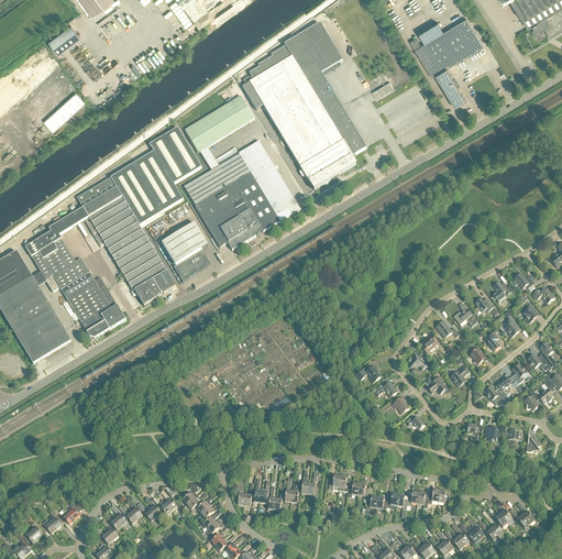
[(81,0),(90,12),(106,0),(81,0)]
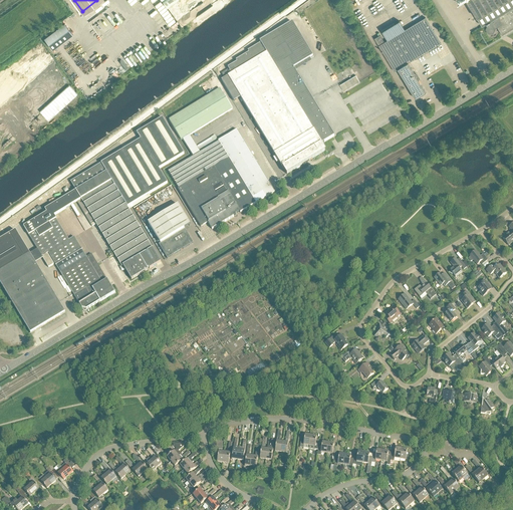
[(176,15),(193,4),(190,0),(186,0),(181,3),(179,0),(176,0),(172,0),(167,3),(176,15)]
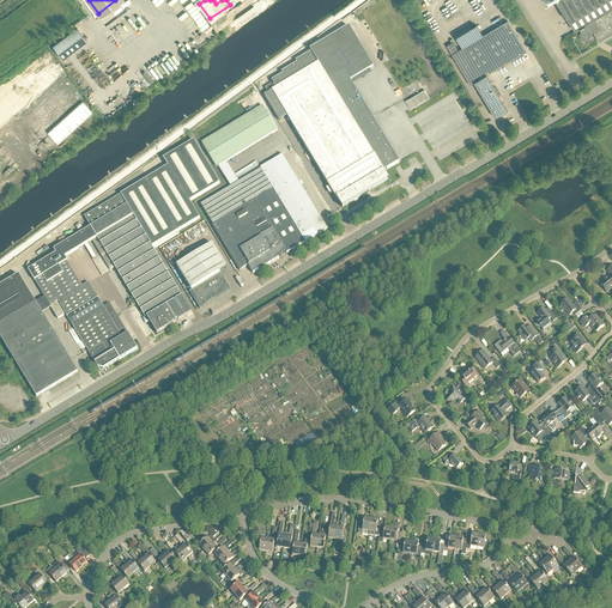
[(558,0),(567,14),(568,14),(574,25),(577,23),(580,26),(579,28),(577,30),(581,35),(587,35),(589,29),(592,28),(598,36),(611,28),(611,0),(558,0)]
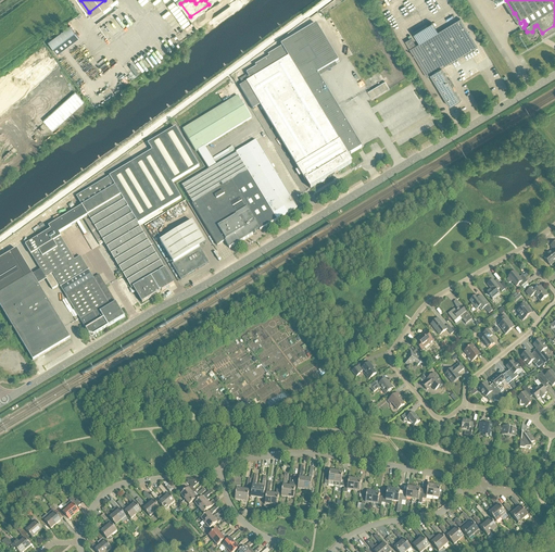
[(476,42),(458,14),(437,27),(431,17),(412,29),(418,39),(408,45),(412,50),(412,51),(413,50),(426,72),(429,70),(449,101),(459,95),(441,63),(476,42)]
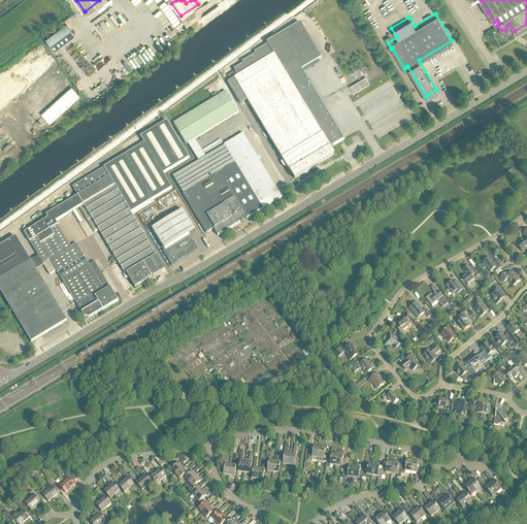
[(65,20),(43,35),(53,46),(73,31),(65,20)]
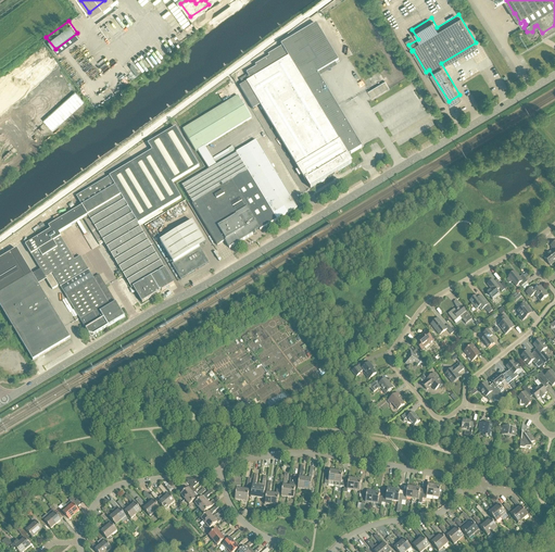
[(297,163),(295,163),(304,177),(310,185),(327,174),(328,176),(332,176),(332,171),(351,159),(349,155),(350,150),(361,143),(316,70),(333,60),(335,61),(339,58),(335,51),(335,52),(315,21),(280,41),(281,44),(267,52),(268,53),(254,62),(255,64),(246,70),(247,72),(239,76),(242,82),(246,79),(292,157),(291,157),(293,161),(294,160),(297,163)]
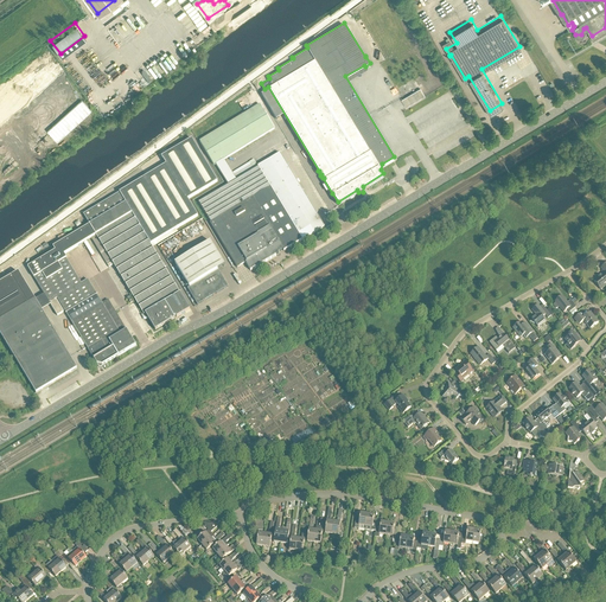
[(0,184),(95,114),(43,43),(0,74),(0,184)]
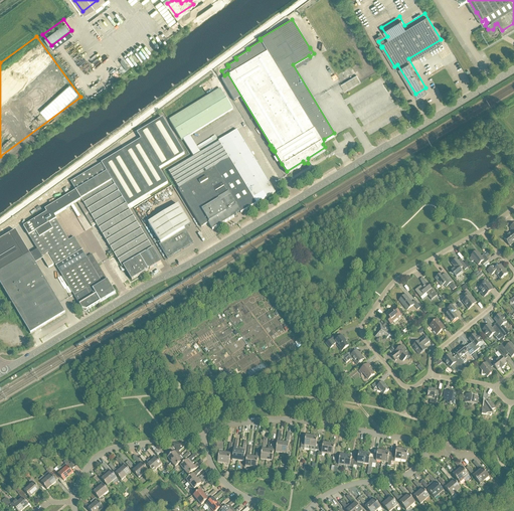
[(339,80),(343,87),(359,77),(355,71),(339,80)]
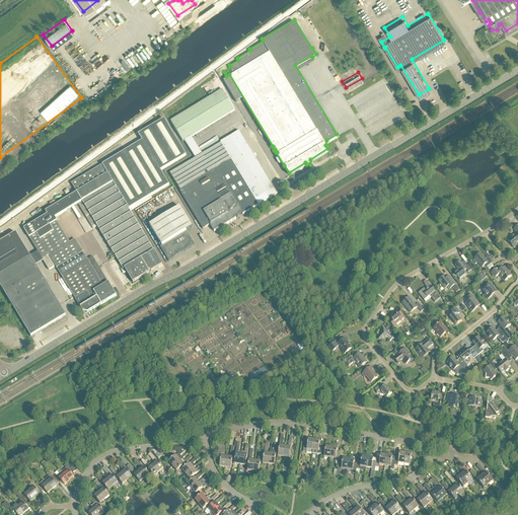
[(195,154),(169,169),(179,188),(202,226),(209,221),(213,228),(235,215),(237,216),(238,213),(237,212),(241,210),(242,212),(264,199),(277,191),(238,128),(220,139),(201,150),(191,134),(234,106),(222,86),(170,118),(182,138),(183,138),(195,154)]
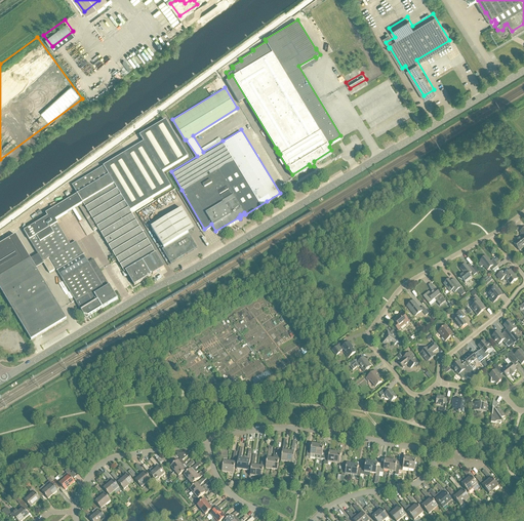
[(76,192),(72,194),(78,203),(82,200),(82,201),(123,269),(121,270),(123,273),(125,273),(127,272),(133,282),(163,265),(142,228),(139,226),(136,219),(137,218),(133,211),(132,212),(129,208),(170,184),(161,169),(186,153),(165,117),(138,132),(143,139),(71,183),(76,191),(76,192)]
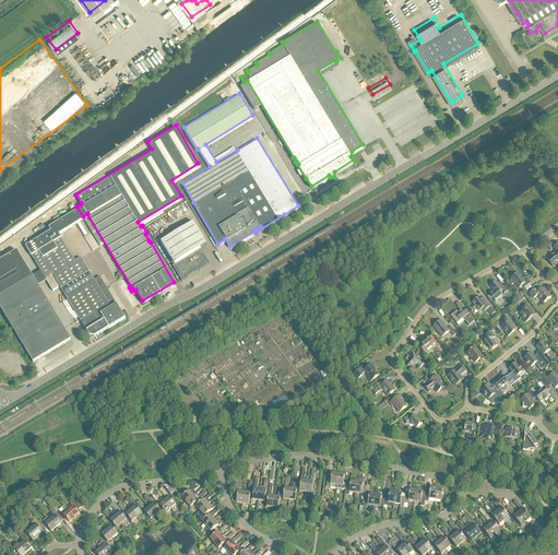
[(83,216),(76,207),(48,224),(50,227),(24,243),(31,252),(45,275),(46,275),(47,276),(46,276),(51,287),(58,284),(51,273),(50,274),(49,273),(51,271),(88,333),(90,332),(93,333),(125,315),(116,300),(98,273),(93,276),(80,255),(74,258),(60,235),(58,231),(83,216)]
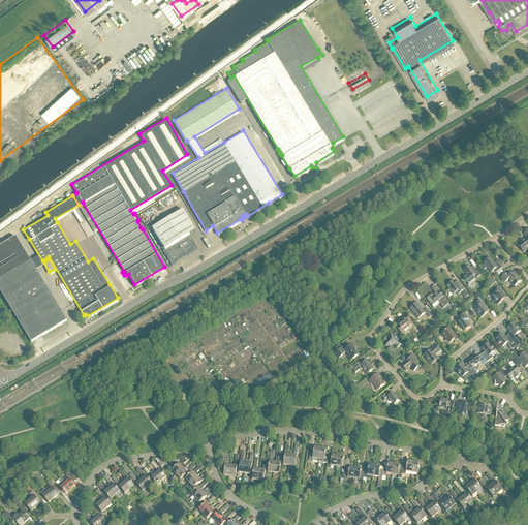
[(152,226),(164,247),(162,248),(172,263),(197,247),(189,233),(195,228),(183,208),(152,226)]
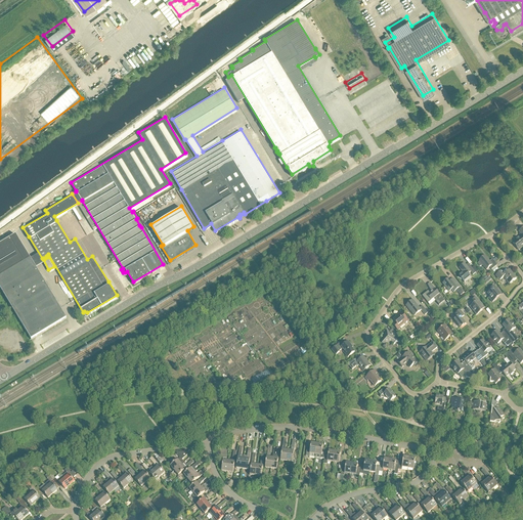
[(522,223),(518,228),(521,232),(512,240),(518,247),(522,242),(522,223)]
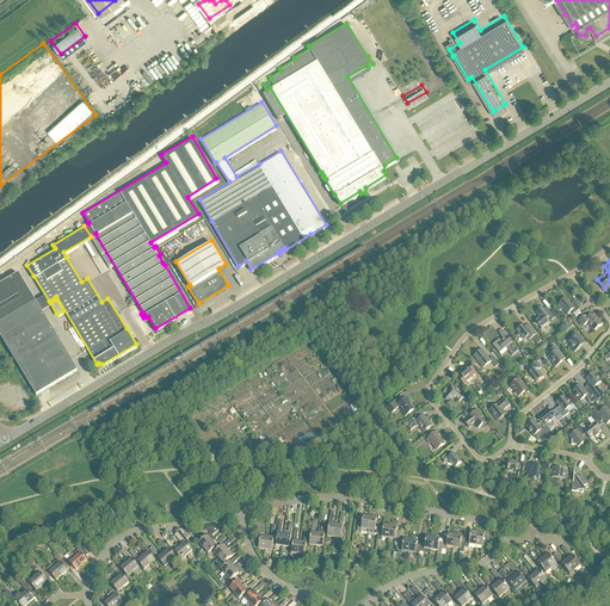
[(45,332),(53,328),(18,270),(0,279),(0,333),(36,391),(76,368),(56,333),(49,338),(45,332)]
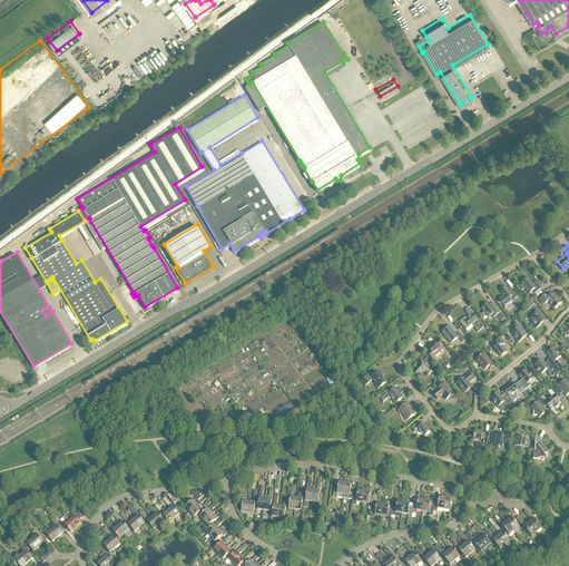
[(519,284),(521,286),(522,286),(525,285),(528,290),(531,288),(533,290),(540,285),(535,279),(531,281),(527,275),(521,281),(519,282),(519,284)]
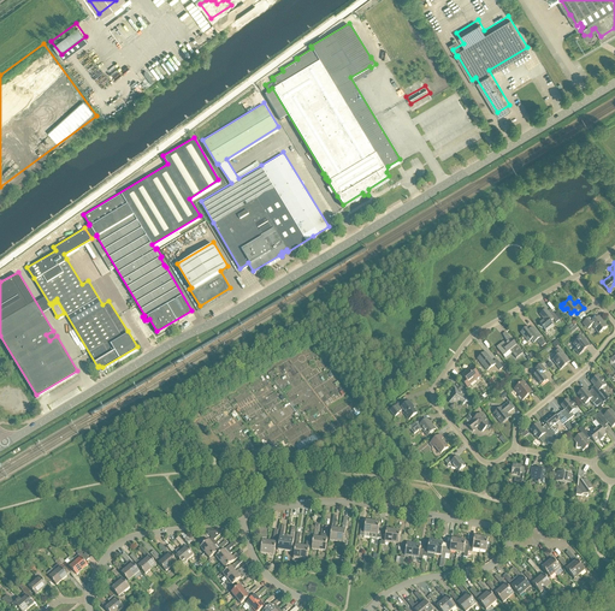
[(538,320),(544,328),(553,321),(550,318),(553,316),(555,319),(559,316),(554,312),(551,313),(545,306),(538,310),(543,316),(538,320)]
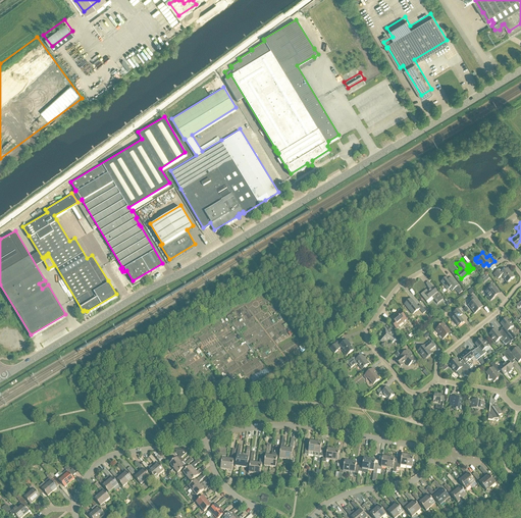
[(497,276),(502,272),(507,279),(513,274),(507,266),(502,269),(499,266),(492,271),(497,276)]
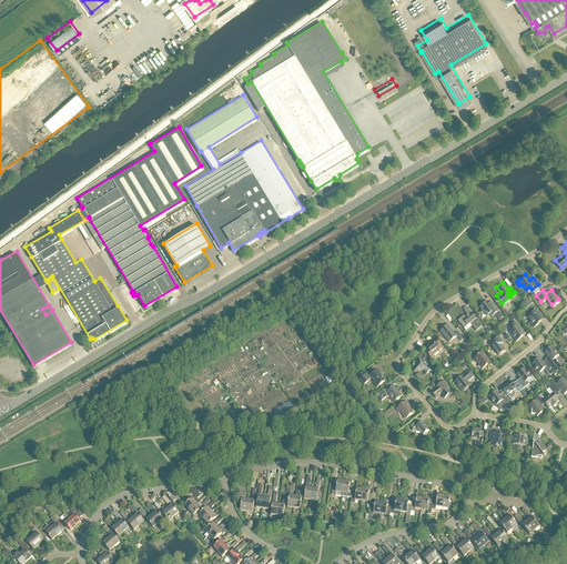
[(479,303),(486,312),(488,310),(490,313),(494,311),(498,316),(503,313),(490,299),(488,301),(486,299),(479,303)]
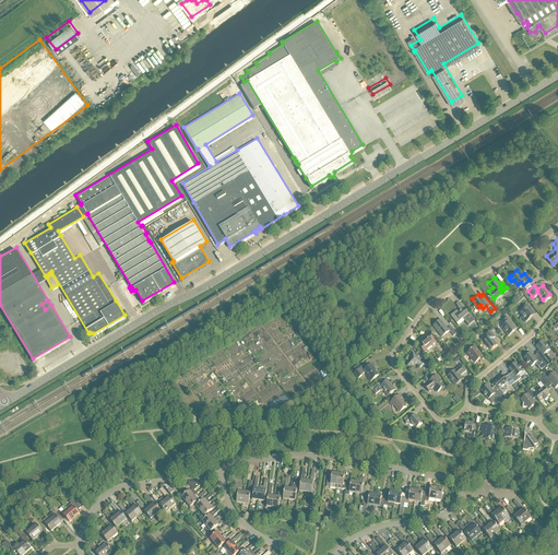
[(522,307),(519,309),(522,313),(520,314),(524,319),(530,315),(529,315),(534,310),(526,302),(521,305),(522,307)]
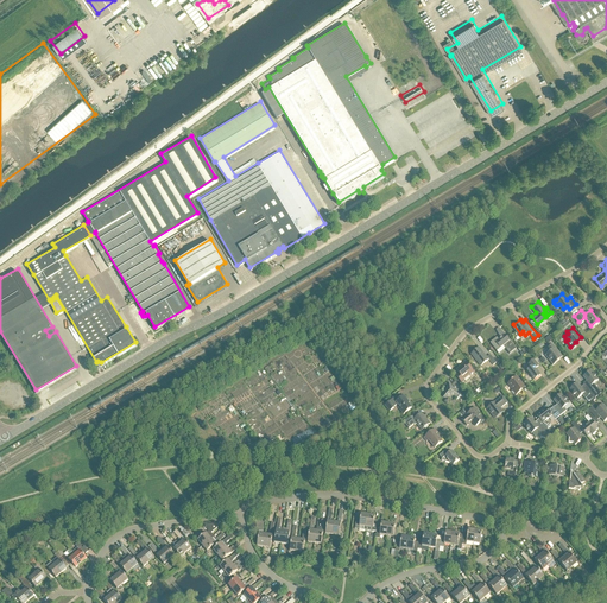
[(500,334),(499,335),(498,336),(495,334),(489,340),(495,348),(503,342),(509,350),(514,346),(501,329),(499,331),(500,334)]
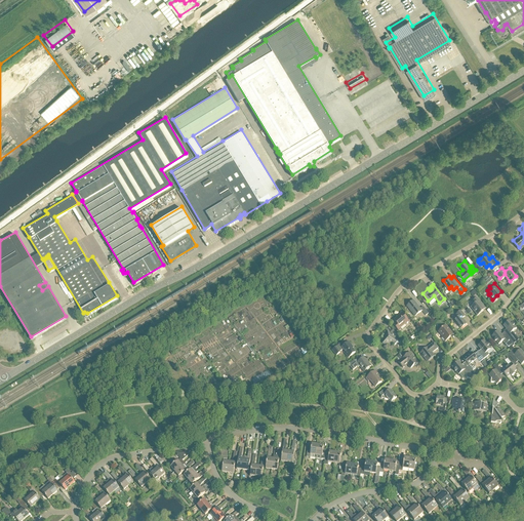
[(472,298),(474,301),(470,304),(477,312),(485,306),(476,294),(472,298)]
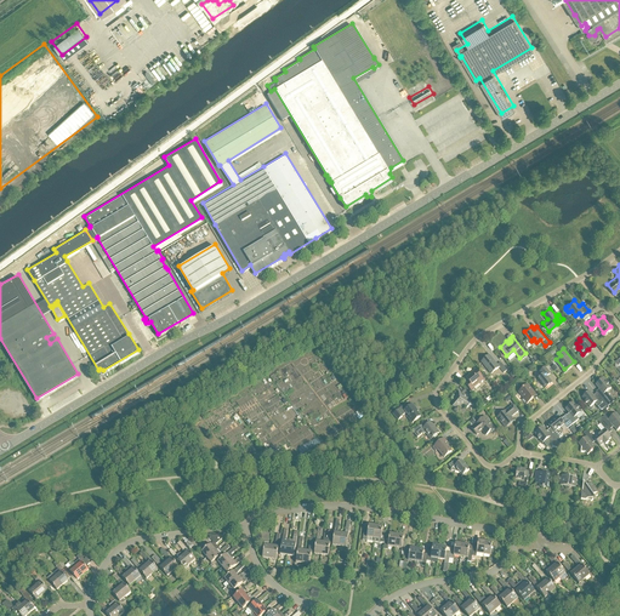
[(481,358),(490,370),(498,364),(502,369),(506,366),(500,359),(496,361),(489,352),(481,358)]
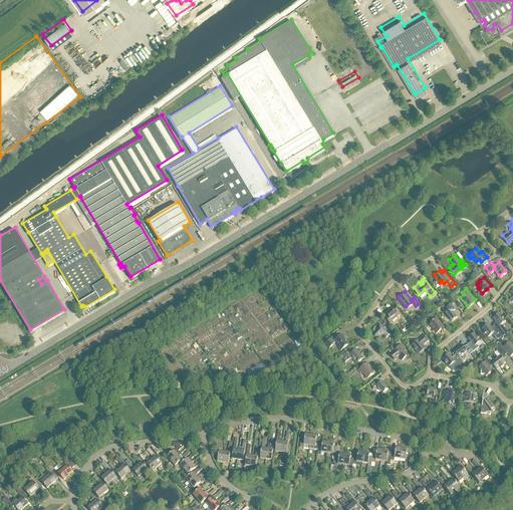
[(448,307),(444,310),(451,318),(456,314),(452,308),(455,306),(450,301),(446,304),(448,307)]
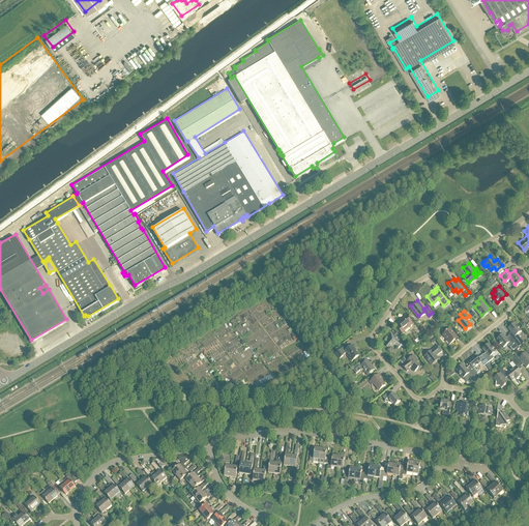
[(399,323),(397,324),(401,330),(404,328),(405,330),(410,326),(409,325),(412,322),(405,313),(401,316),(402,317),(400,318),(397,320),(399,323)]
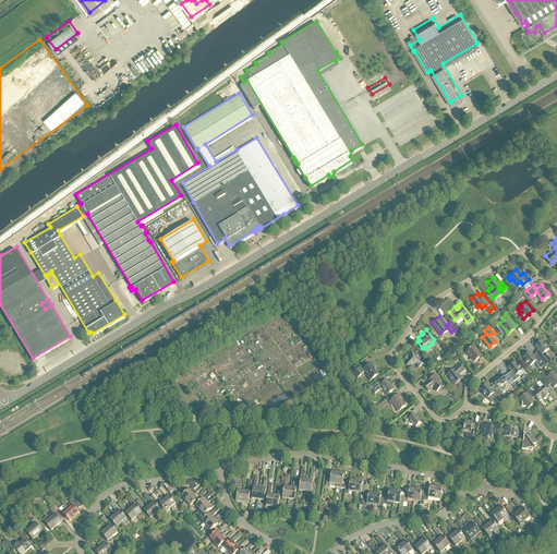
[(541,337),(534,342),(539,348),(535,351),(536,352),(545,362),(549,359),(547,358),(549,356),(544,349),(548,346),(545,342),(546,341),(544,340),(541,337)]
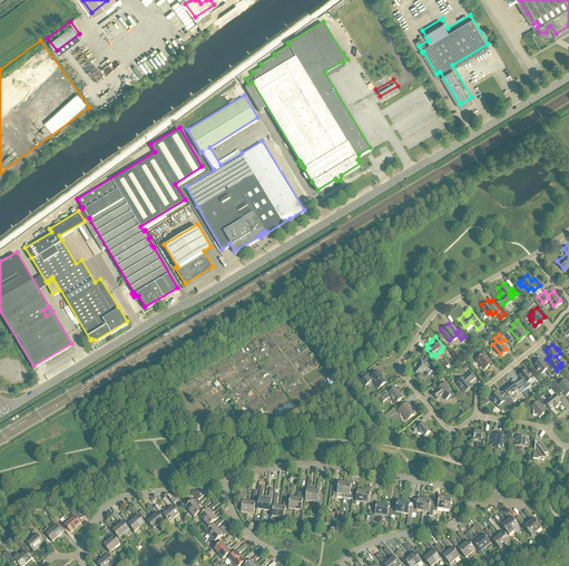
[(474,357),(479,362),(478,363),(481,368),(488,363),(487,362),(488,361),(487,360),(490,358),(483,350),(474,357)]
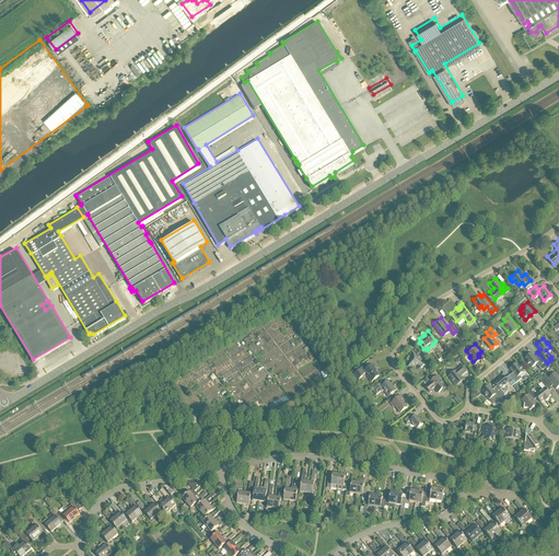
[(547,363),(538,354),(535,356),(531,349),(524,355),(527,359),(527,361),(528,360),(531,365),(535,360),(540,368),(543,367),(544,368),(548,365),(547,363)]
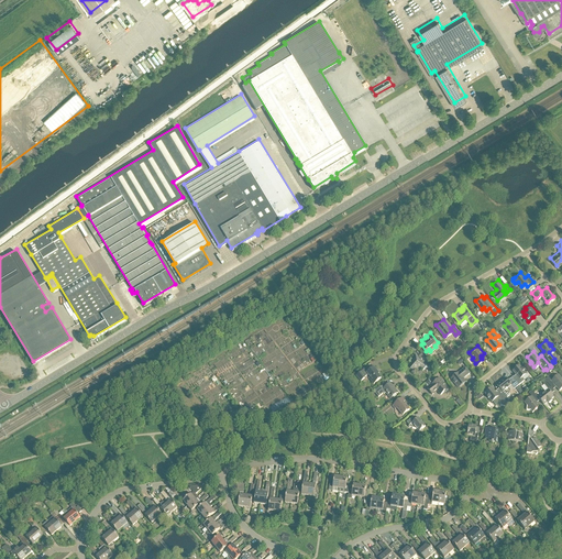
[(409,361),(414,366),(428,364),(422,359),(426,357),(423,353),(420,355),(419,353),(411,354),(409,361)]
